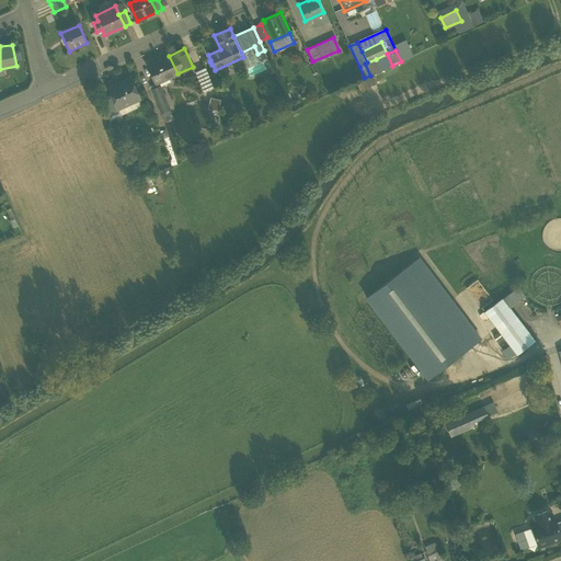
[(158,83),(178,73),(169,56),(149,65),(158,83)]
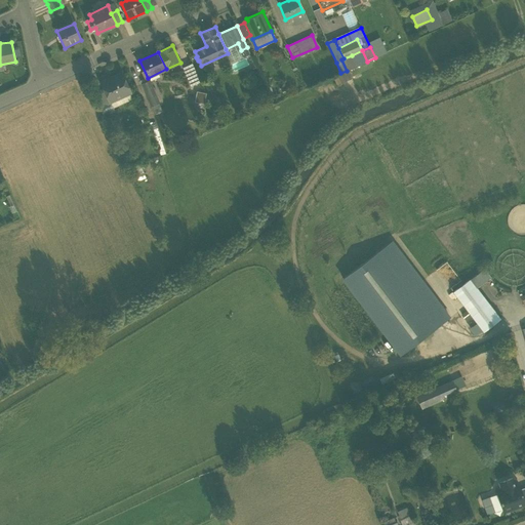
[(357,67),(352,55),(344,58),(341,59),(347,71),(357,67)]
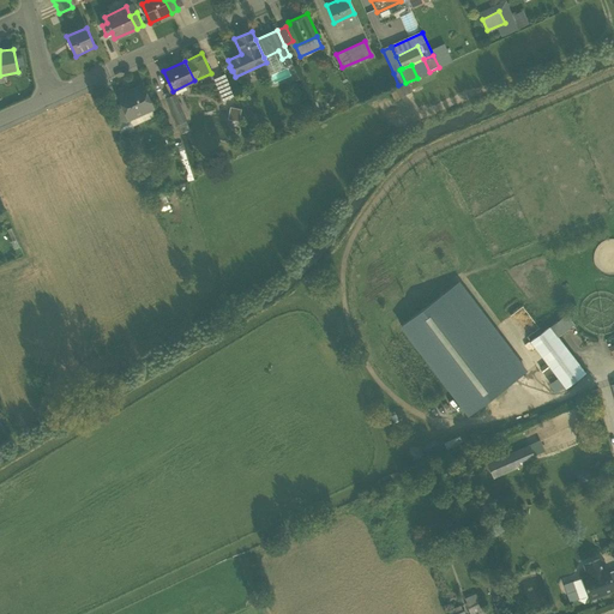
[(215,79),(221,91),(228,88),(222,76),(215,79)]
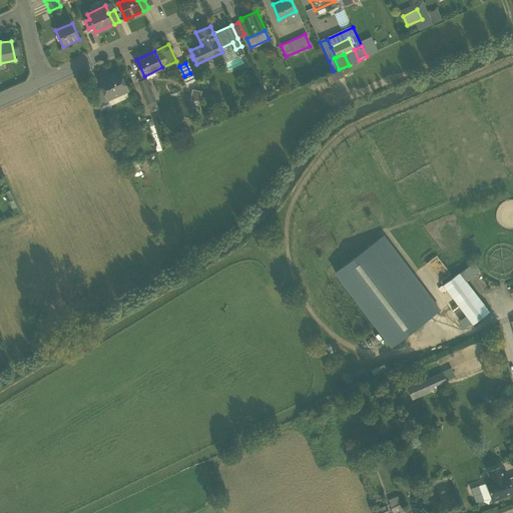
[(102,89),(107,100),(108,100),(128,91),(119,71),(109,75),(110,76),(98,81),(102,89)]
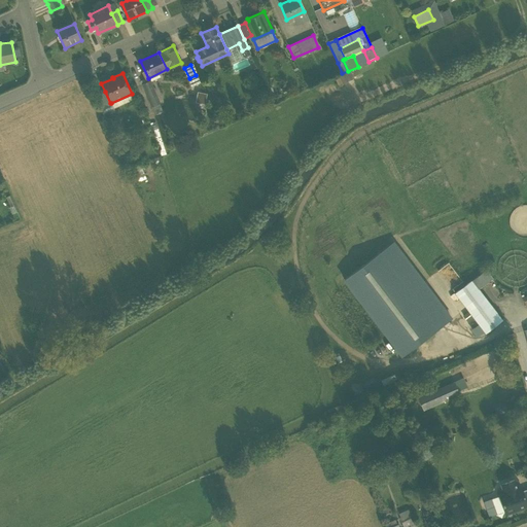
[(143,83),(148,96),(155,93),(149,80),(143,83)]
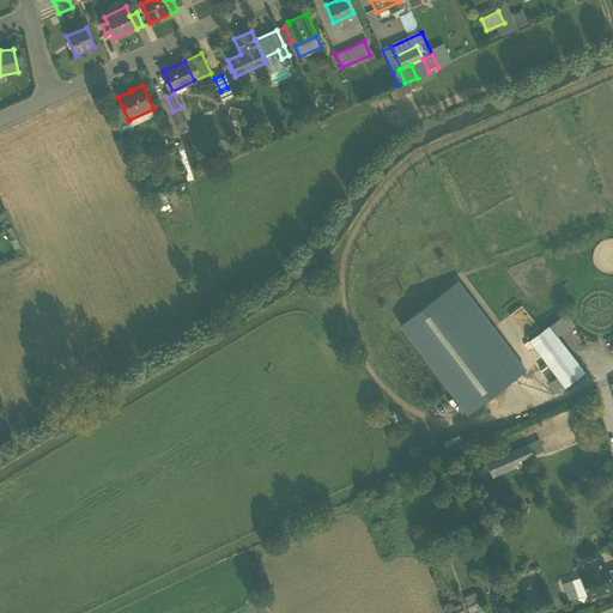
[(240,120),(241,108),(229,105),(228,119),(240,120)]
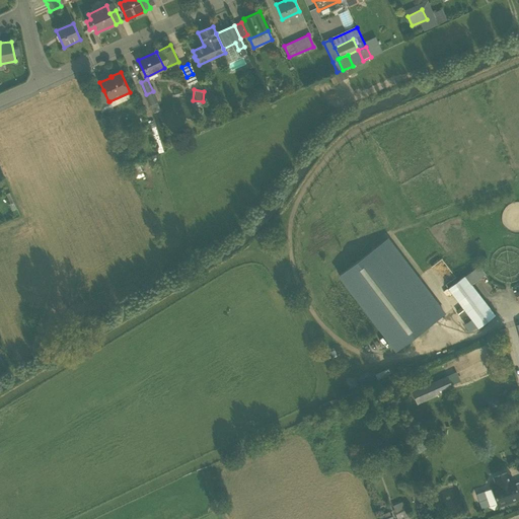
[(94,94),(101,107),(110,103),(109,101),(108,101),(103,90),(94,94)]
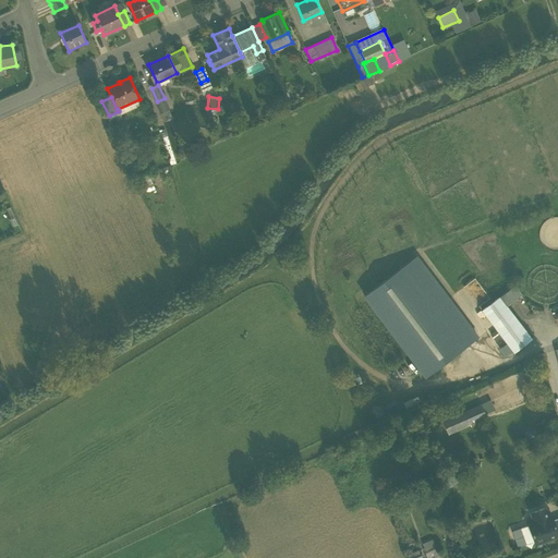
[(168,107),(165,98),(157,101),(161,110),(168,107)]
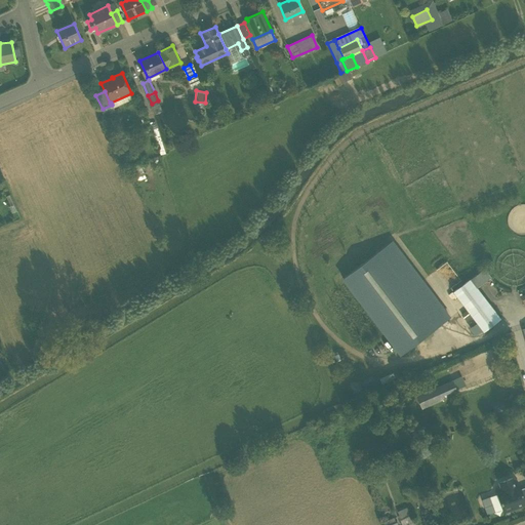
[(152,104),(156,113),(162,110),(158,101),(152,104)]
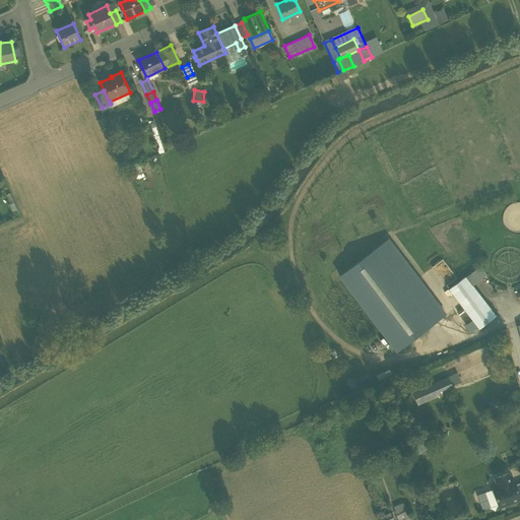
[(158,153),(167,151),(155,114),(147,116),(158,153)]
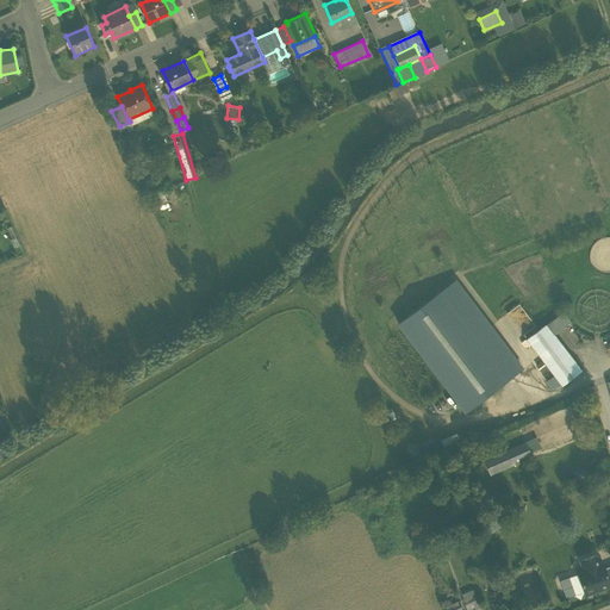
[(398,324),(465,412),(522,369),(455,281),(398,324)]
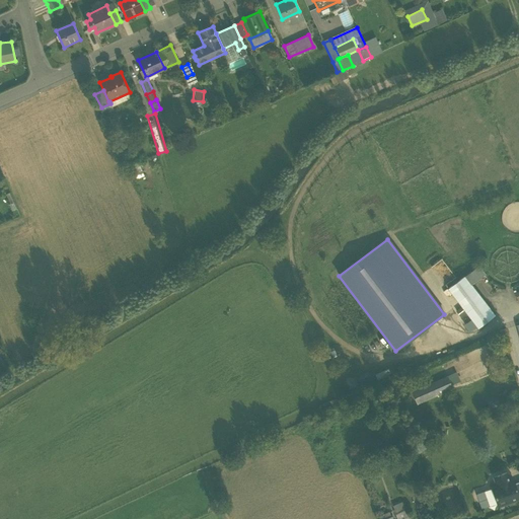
[(471,271),(477,280),(486,274),(478,266),(471,271)]
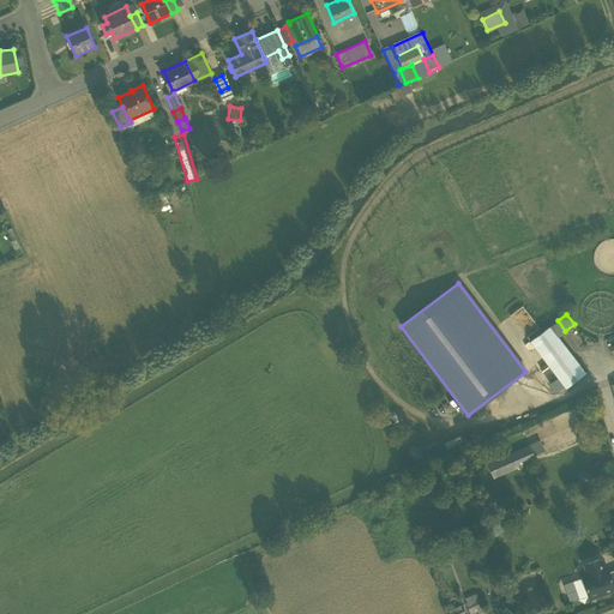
[(558,320),(549,327),(557,337),(565,331),(558,320)]
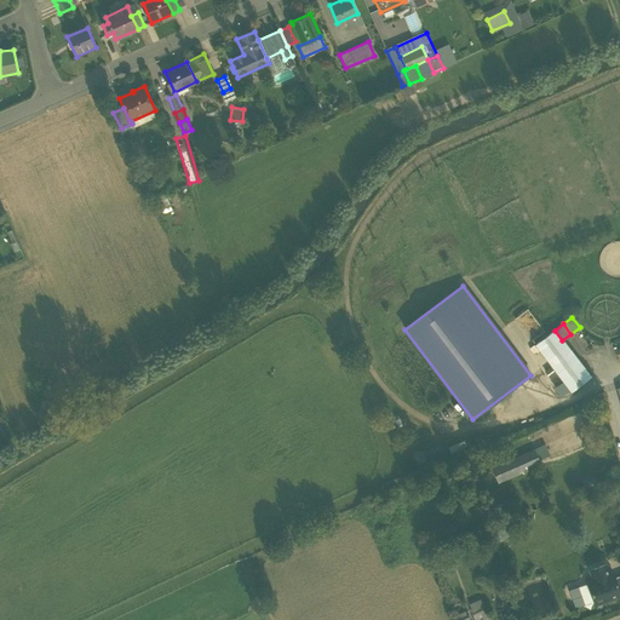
[(535,345),(557,374),(577,360),(562,340),(555,331),(535,345)]
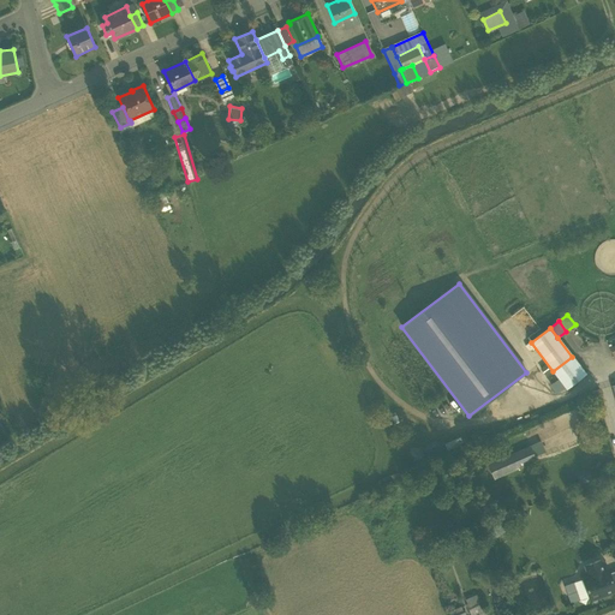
[(584,372),(572,357),(553,371),(559,380),(565,387),(566,389),(585,374),(584,372)]
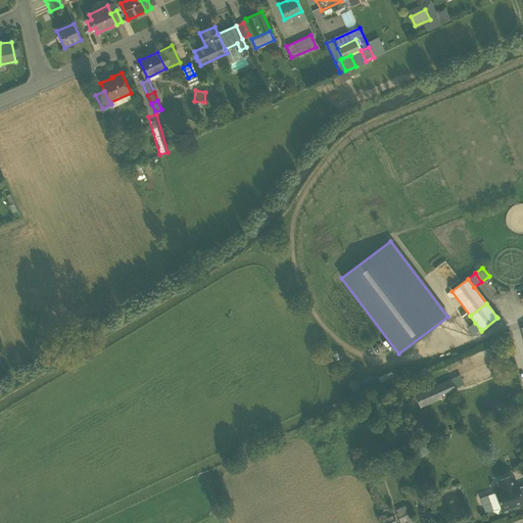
[(468,328),(473,334),(480,329),(475,323),(468,328)]
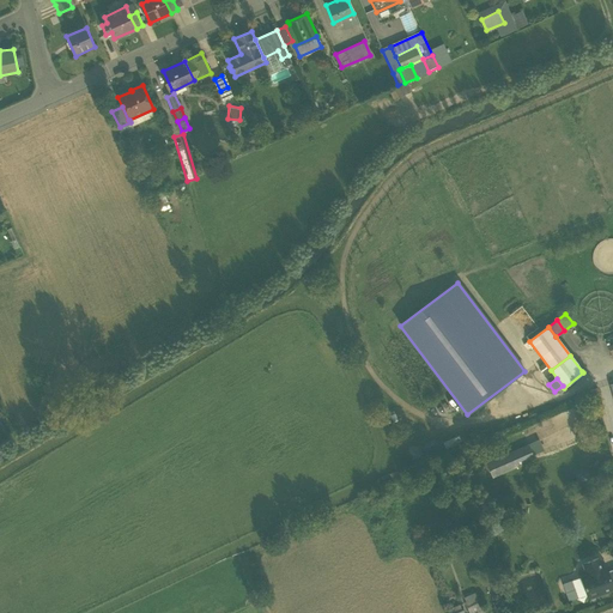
[(487,465),(493,477),(519,466),(517,461),(532,455),(528,447),(487,465)]
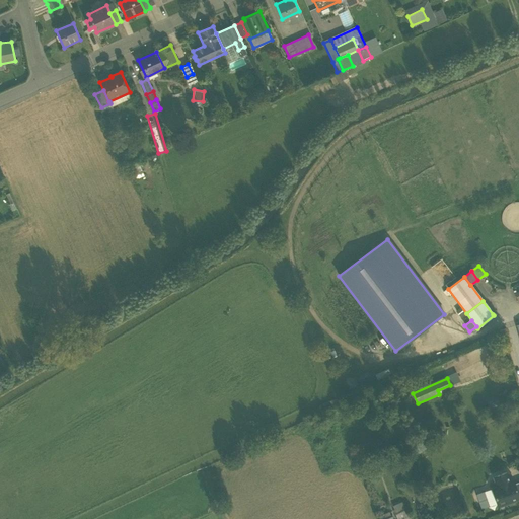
[(505,501),(506,504),(518,499),(518,496),(515,484),(514,482),(510,483),(506,472),(494,477),(498,487),(492,489),(497,504),(505,501)]
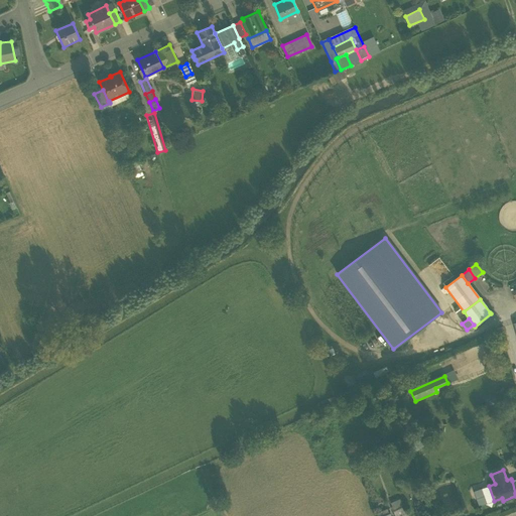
[(486,503),(494,501),(489,486),(481,489),(484,496),(486,503)]
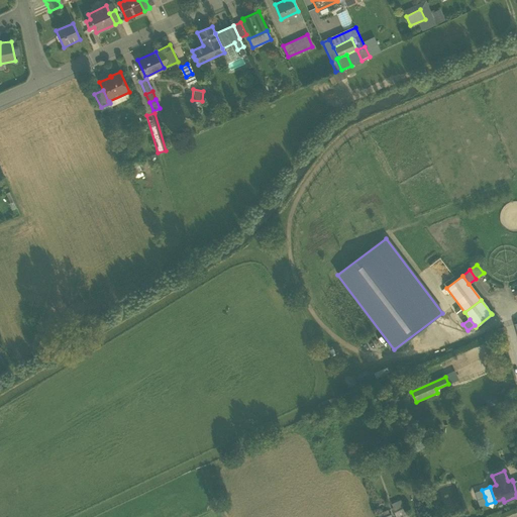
[(488,505),(487,504),(485,497),(477,500),(479,507),(488,505)]
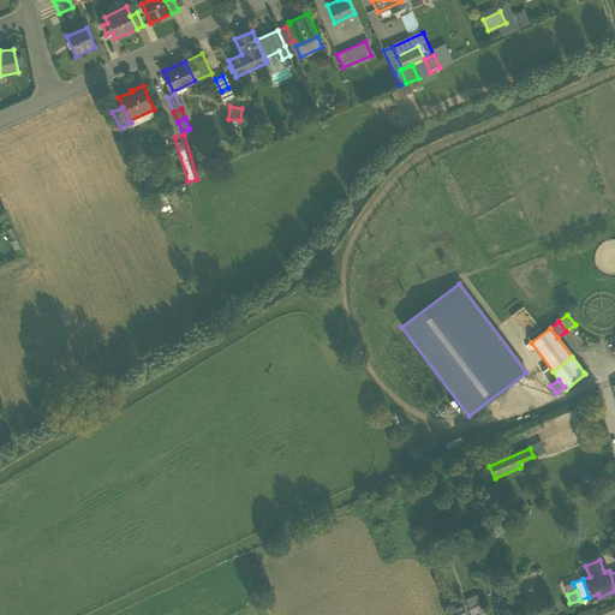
[(465,604),(469,614),(483,614),(485,614),(477,595),(466,599),(467,603),(465,604)]
